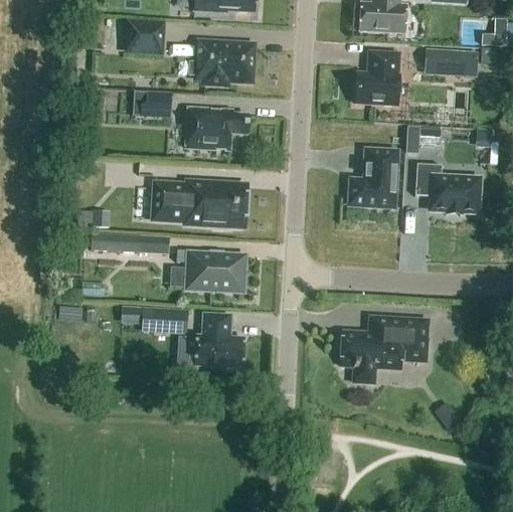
[(254,11),(255,0),(196,0),(195,10),(227,12),(227,10),(254,11)]
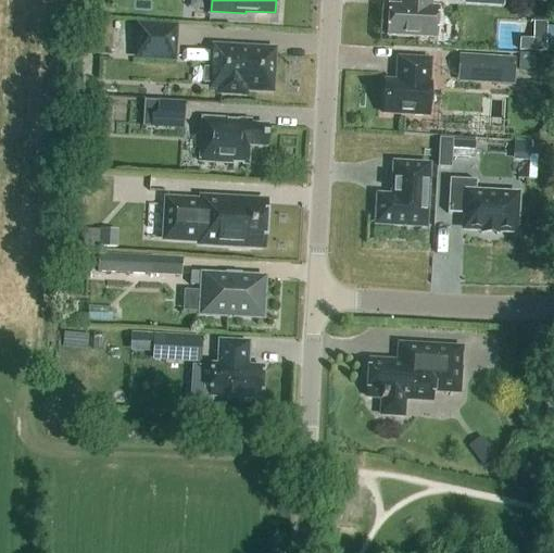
[(438,36),(440,4),(433,4),(432,0),(403,0),(403,2),(391,2),(389,33),(438,36)]
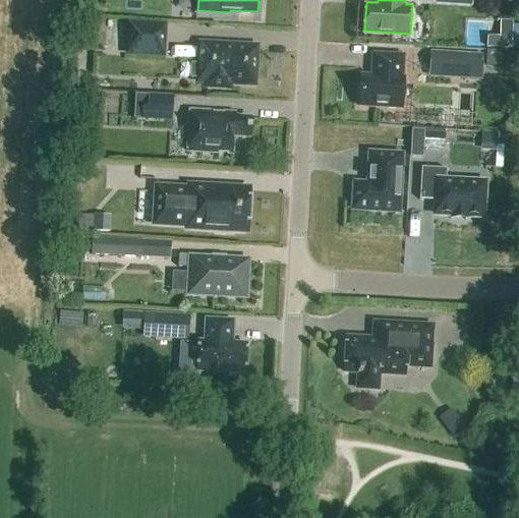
[(131,50),(163,51),(164,24),(133,23),(131,50)]
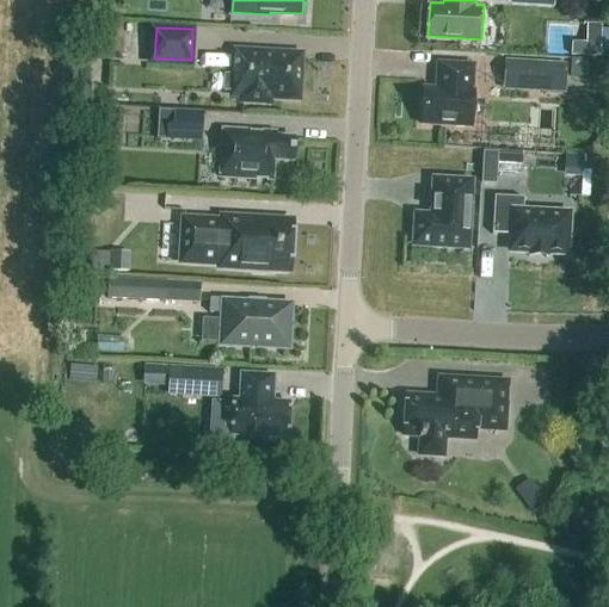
[(299,94),(301,54),(239,51),(237,91),(245,92),(245,97),(270,98),(270,93),(299,94)]
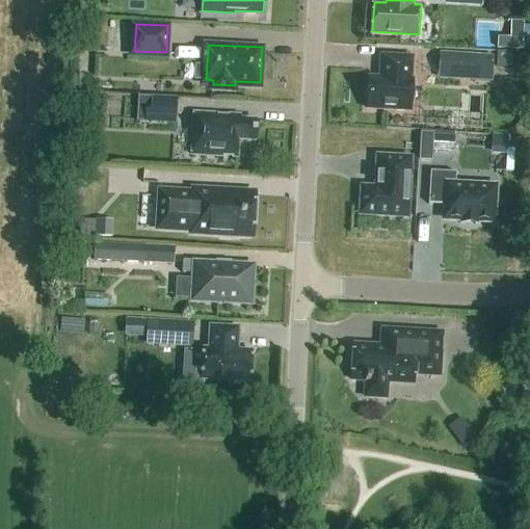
[(497,64),(512,64),(512,50),(498,49),(497,64)]
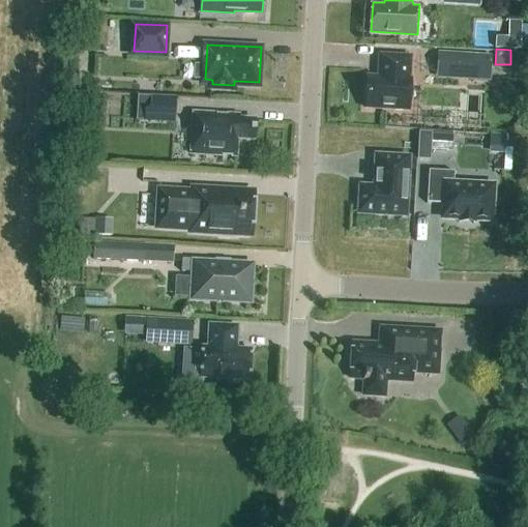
[(439,50),(438,66),(474,68),(474,78),(492,80),(493,53),(475,52),(439,50)]
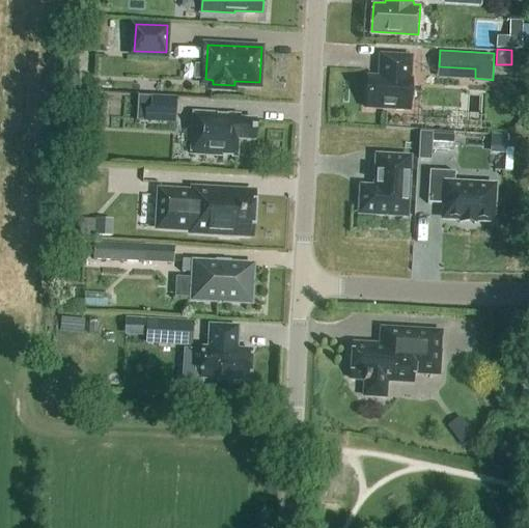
[(411,108),(413,77),(412,77),(413,55),(382,53),(381,75),(369,75),(367,106),(411,108)]
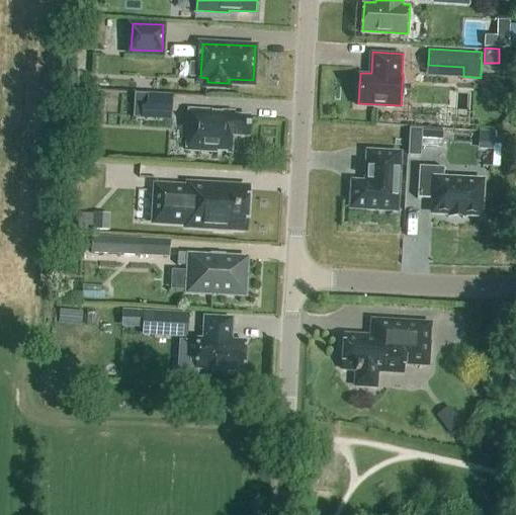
[(173,92),(148,91),(147,117),(172,118),(173,92)]
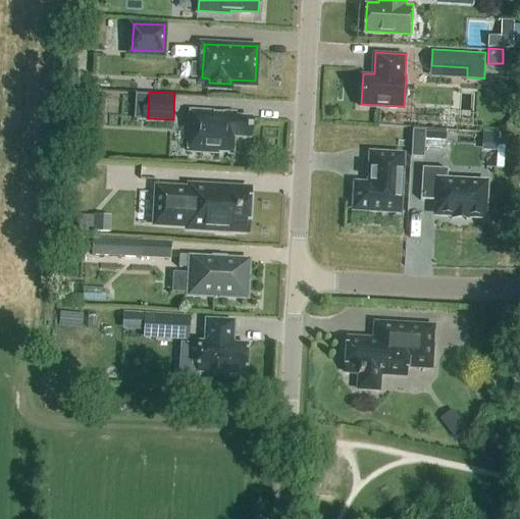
[(252,136),(253,115),(237,114),(238,110),(192,108),(190,149),(235,152),(236,135),(252,136)]
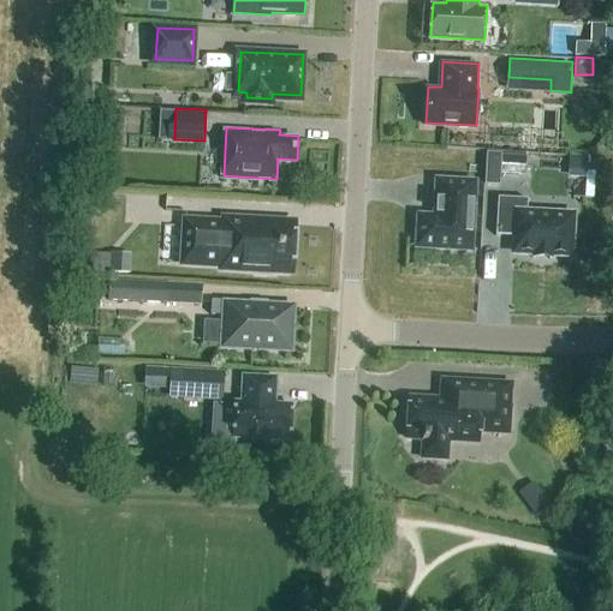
[(489,150),(487,175),(499,177),(500,151),(489,150)]
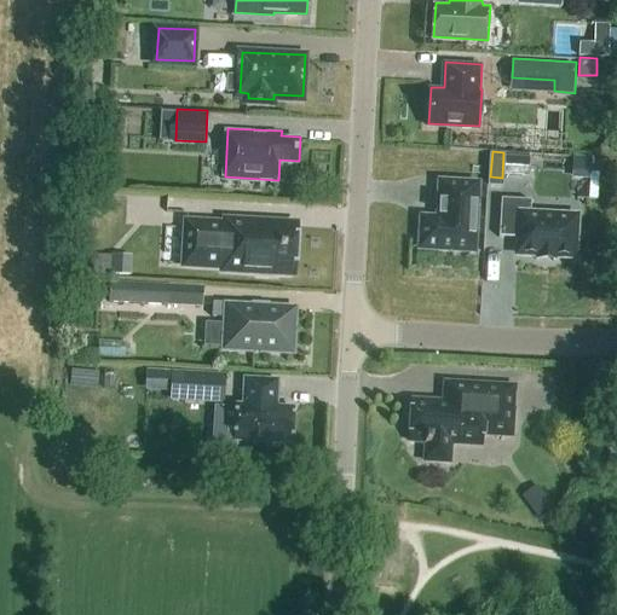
[(479,181),(442,179),(440,216),(431,216),(424,222),(422,245),(462,247),(476,236),(479,181)]
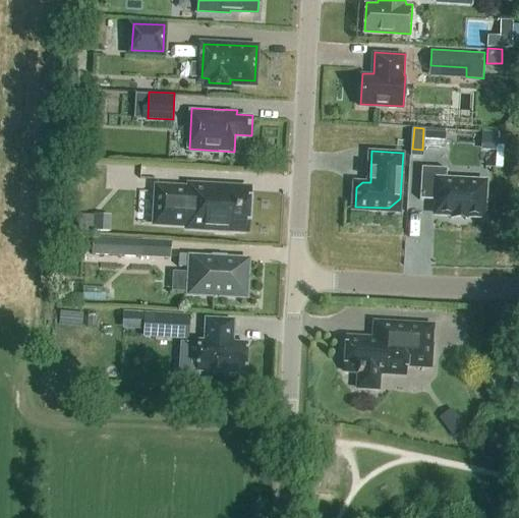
[(436,212),(483,215),(485,181),(447,179),(448,167),(422,165),(420,197),(437,198),(436,212)]
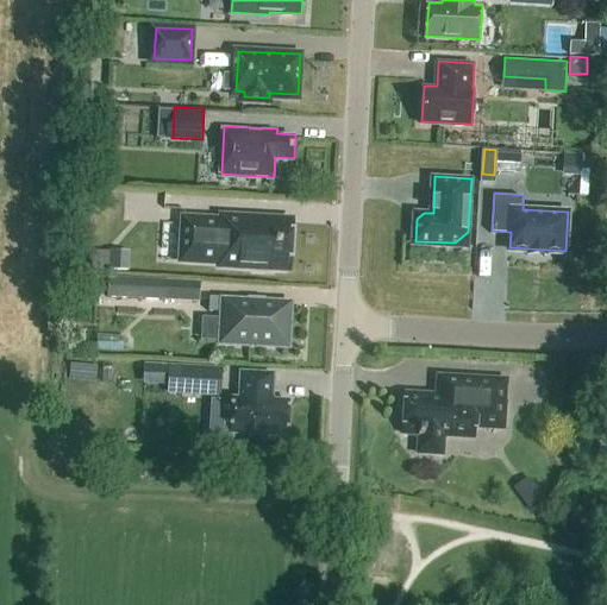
[(221,263),(256,264),(257,268),(271,268),(274,265),(292,266),(293,256),(295,231),(294,231),(294,219),(267,218),(267,216),(249,215),(249,216),(224,215),(224,219),(186,218),(183,257),(221,259),(221,263)]
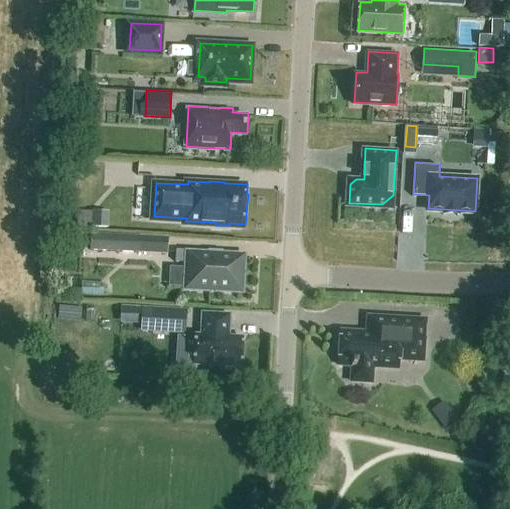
[(109,209),(92,209),(92,225),(109,225),(109,209)]
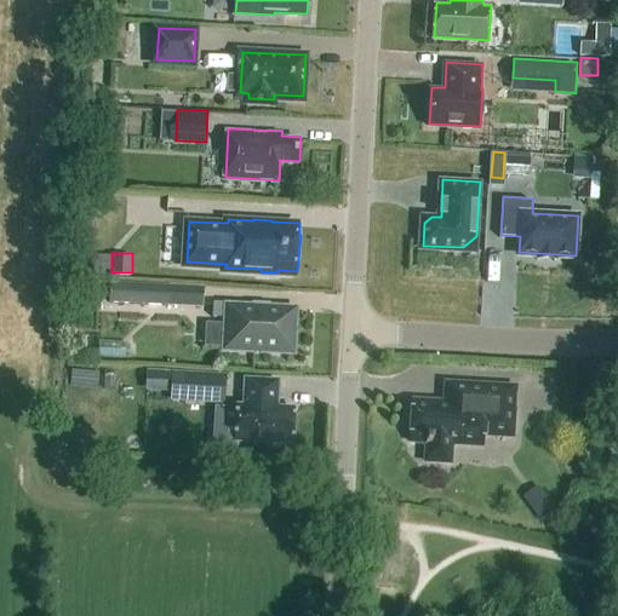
[(169,282),(112,280),(110,300),(169,303),(169,282)]
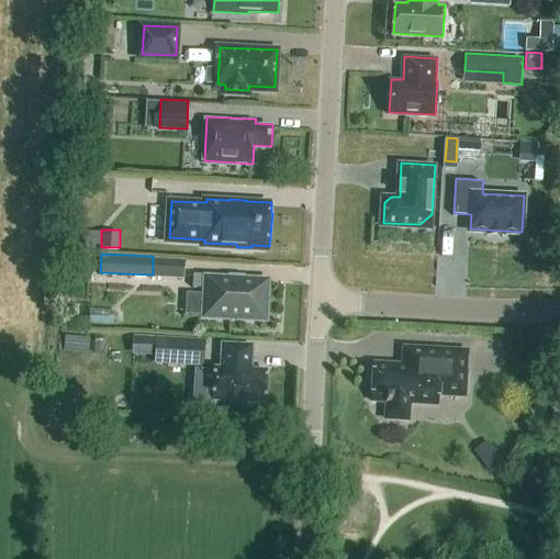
[(266,316),(268,280),(244,278),(244,275),(233,274),(233,278),(209,277),(209,274),(194,272),(193,286),(208,287),(206,314),(266,316)]
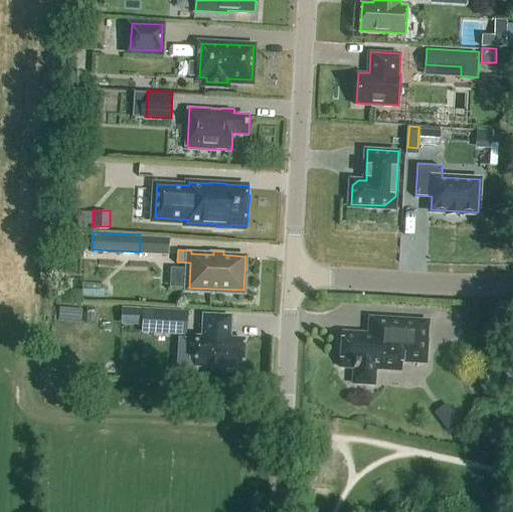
[(186,334),(188,310),(127,306),(126,315),(147,316),(147,325),(152,326),(152,331),(186,334)]
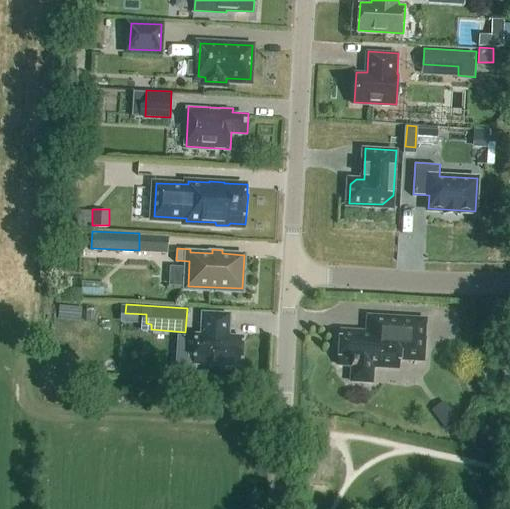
[(242,365),(244,335),(230,334),(232,312),(204,311),(202,333),(197,332),(196,363),(242,365)]
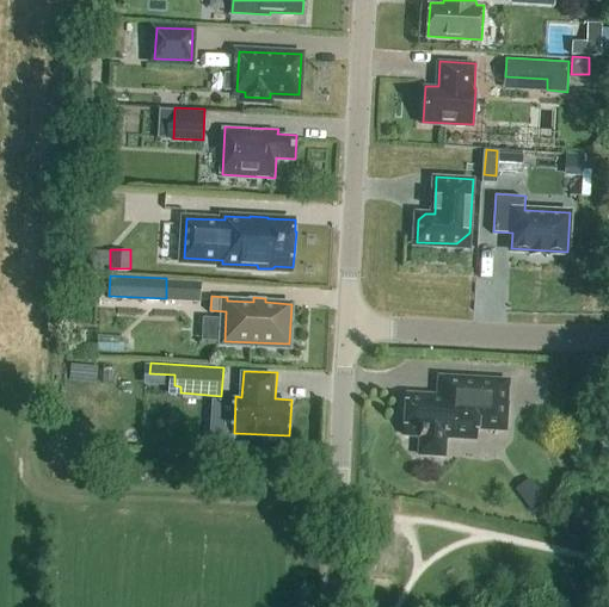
[(506,427),(510,379),(442,375),(441,394),(408,392),(406,432),(423,433),(422,452),(446,453),(447,434),(478,437),(479,426),(506,427)]
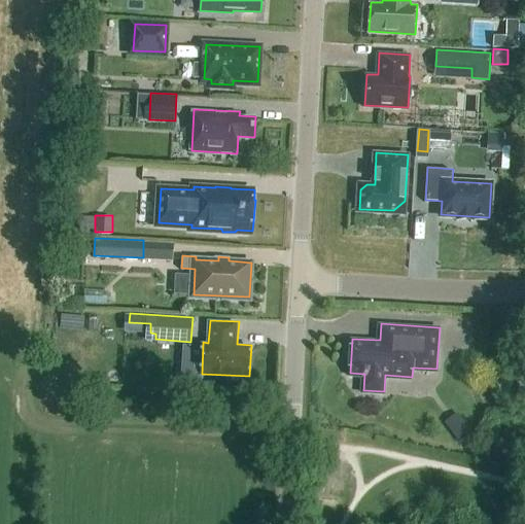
[(186,381),(186,371),(175,371),(174,381),(186,381)]
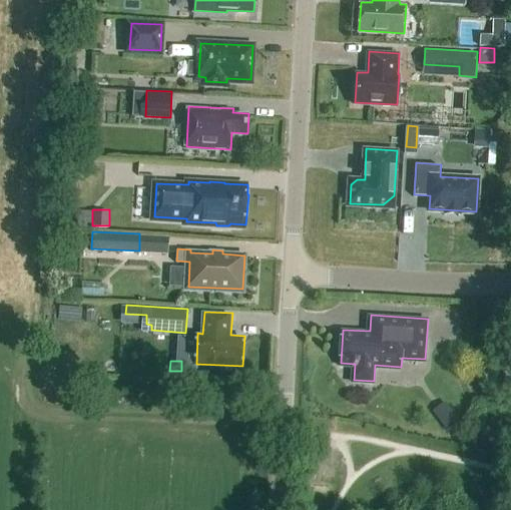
[(460,419),(452,408),(439,418),(447,429),(460,419)]
